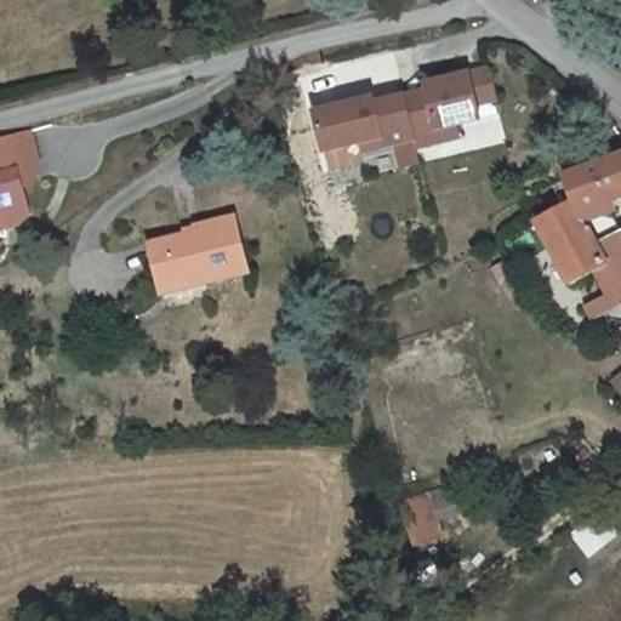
[(400,95),(411,147),(436,142),(432,129),(451,124),(495,114),(491,101),(510,96),(511,96),(503,64),(421,84),(422,90),(400,95)]
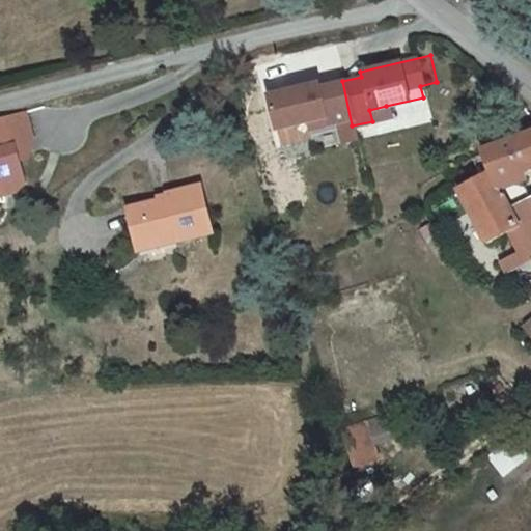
[(315,81),(264,92),(272,127),(304,119),(306,128),(334,121),(351,118),(342,81),(316,86),(315,81)]
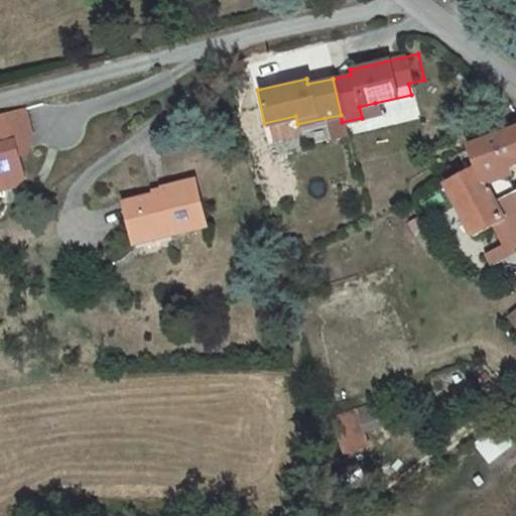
[(423,80),(408,84),(411,95),(426,92),(423,80)]
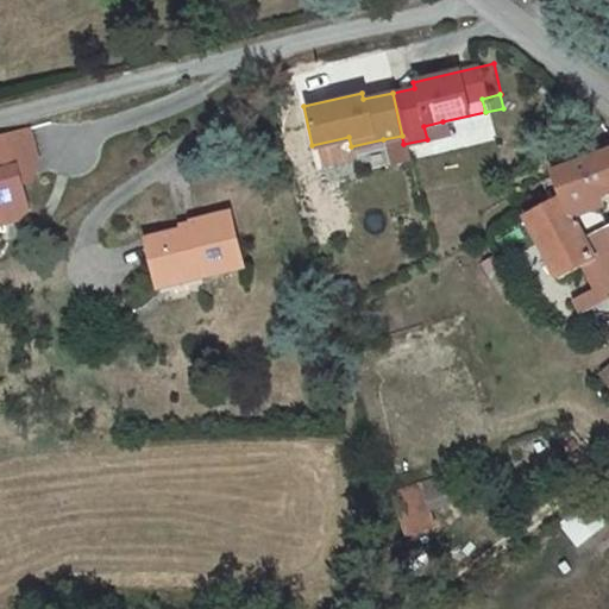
[(443,121),(424,126),(427,139),(445,135),(443,121)]
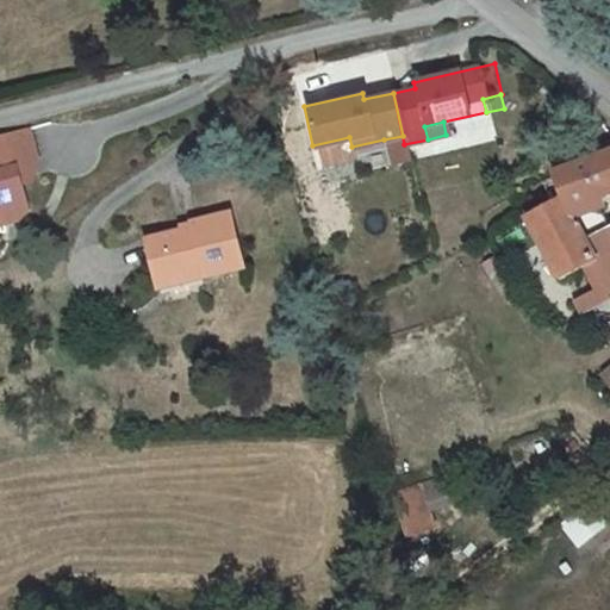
[(31,132),(6,138),(14,178),(11,178),(12,185),(17,184),(18,184),(20,185),(22,186),(22,188),(23,191),(32,188),(39,167),(31,132)]
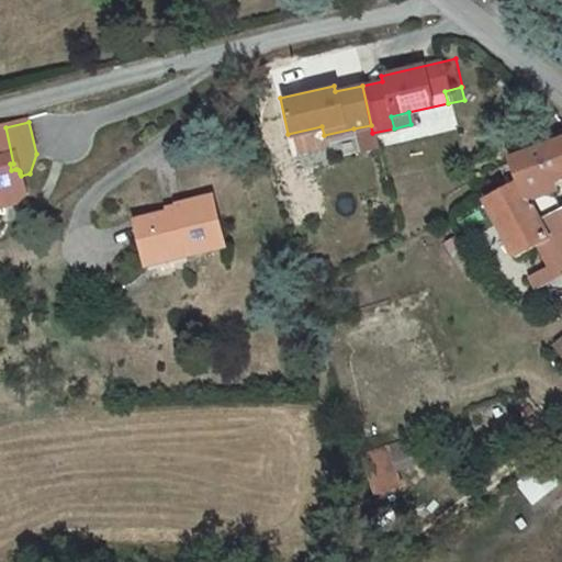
[(371,125),(353,128),(358,150),(375,146),(372,133),(371,125)]
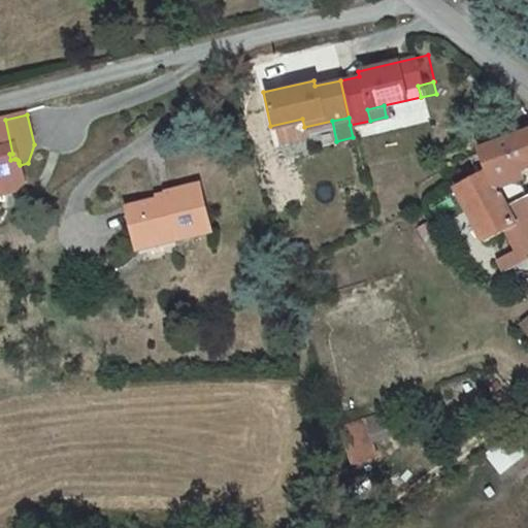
[(0,197),(14,194),(25,186),(20,165),(19,163),(19,161),(18,160),(15,159),(14,159),(10,160),(9,154),(12,154),(5,120),(0,121),(0,197)]
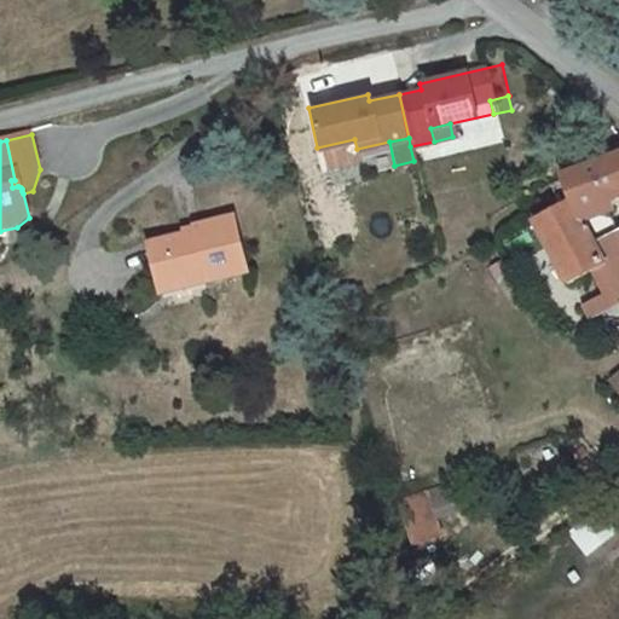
[(618,203),(618,149),(555,167),(568,198),(577,217),(618,203)]
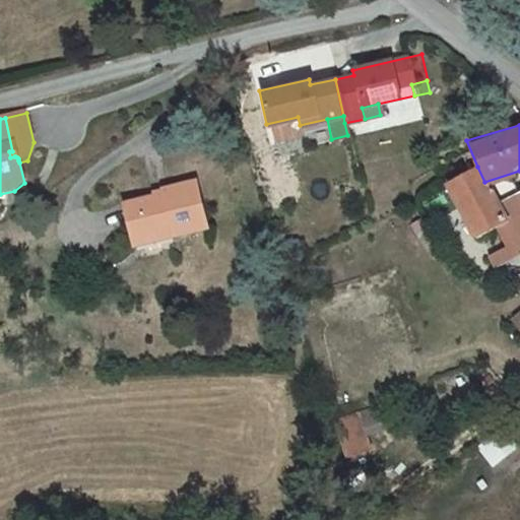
[(484,182),(477,167),(445,184),(477,239),(497,229),(506,248),(489,257),(494,270),(519,256),(519,192),(497,203),(484,182)]
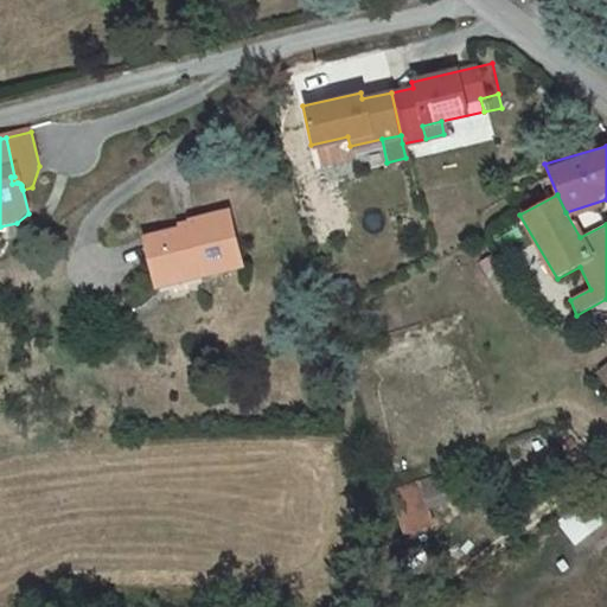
[(202,279),(242,268),(228,215),(141,238),(154,281),(199,268),(202,279)]
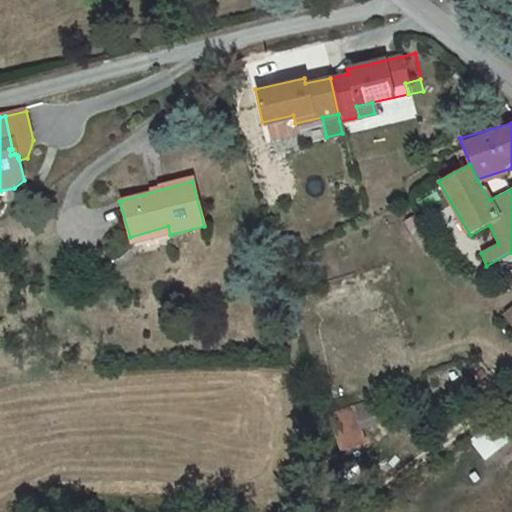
[(168,226),(130,237),(132,245),(170,235),(168,226)]
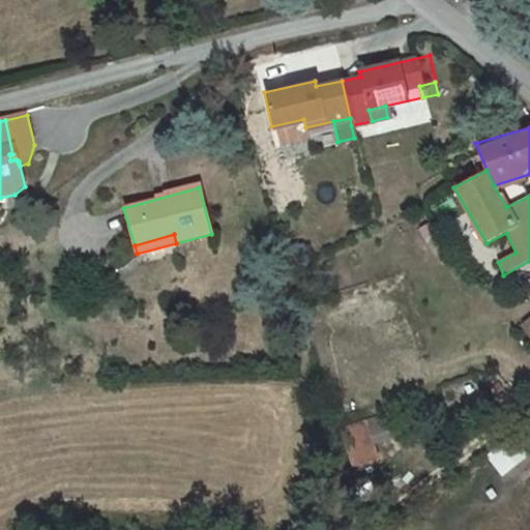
[(529,316),(521,324),(529,334),(529,316)]
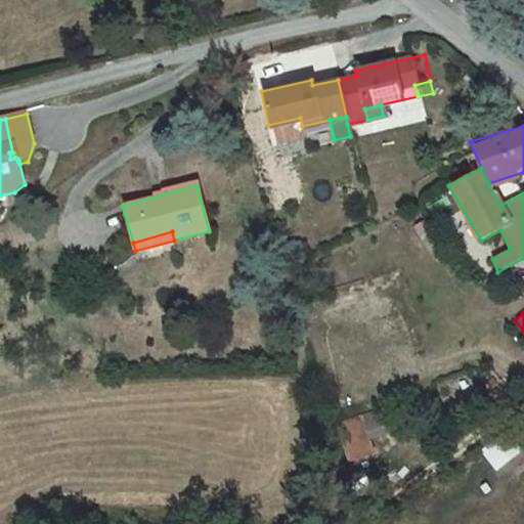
[(463,376),(442,385),(453,406),(474,396),(463,376)]
